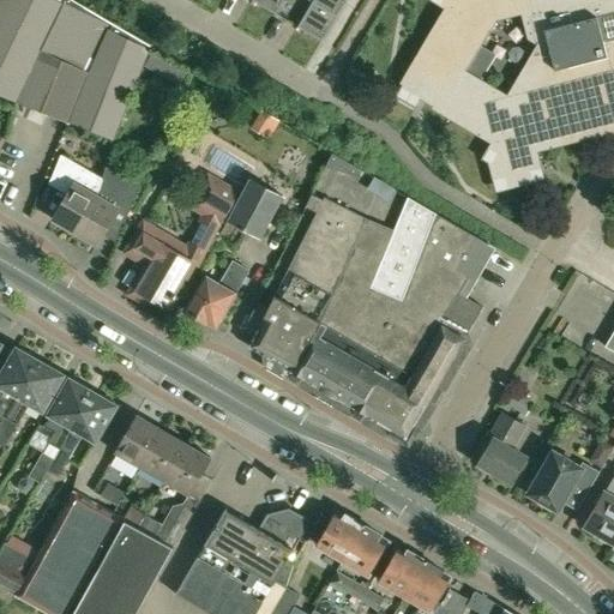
[(0,0),(0,94),(70,122),(71,121),(114,139),(151,46),(73,0),(0,0)]
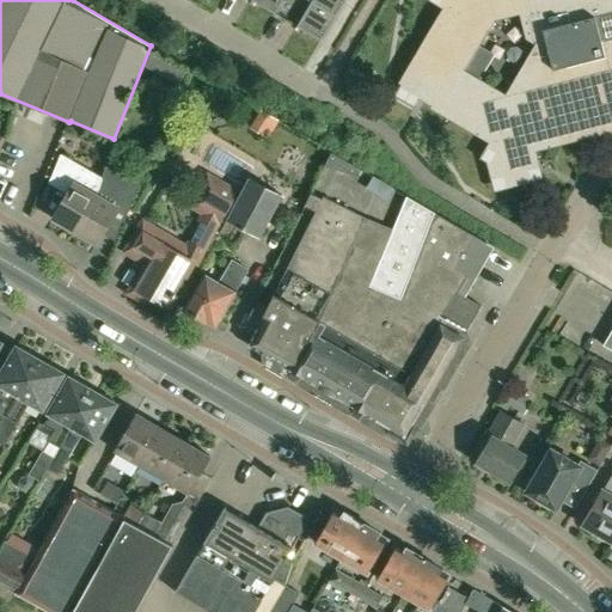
[(250,0),(275,14),(282,0),(250,0)]
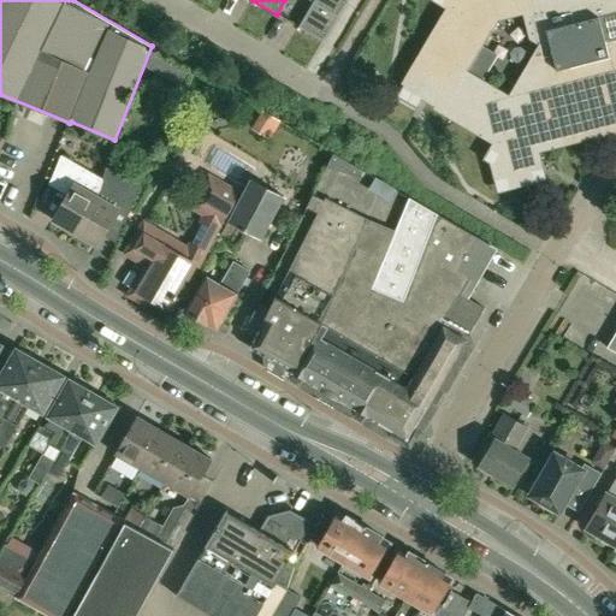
[(314,0),(298,28),(323,41),(347,0),(314,0)]
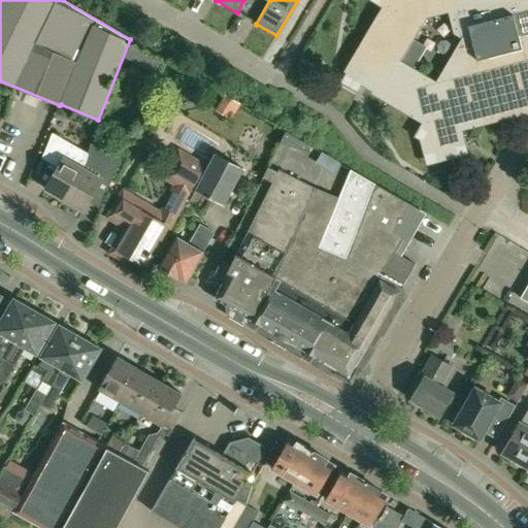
[(366,88),(425,123),(417,136),(422,138),(428,163),(450,157),(447,146),(463,142),(460,129),(527,110),(527,0),(373,0),(385,6),(340,83),(357,92),(362,85),(366,88)]
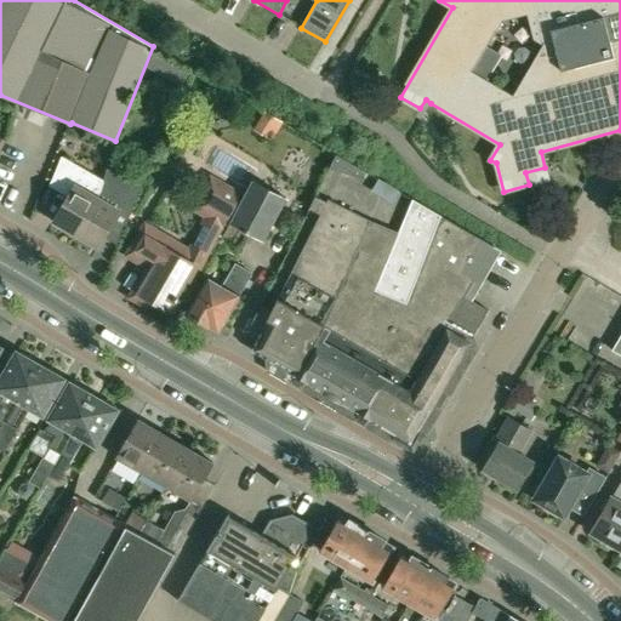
[(155,51),(147,66),(159,74),(169,58),(155,51)]
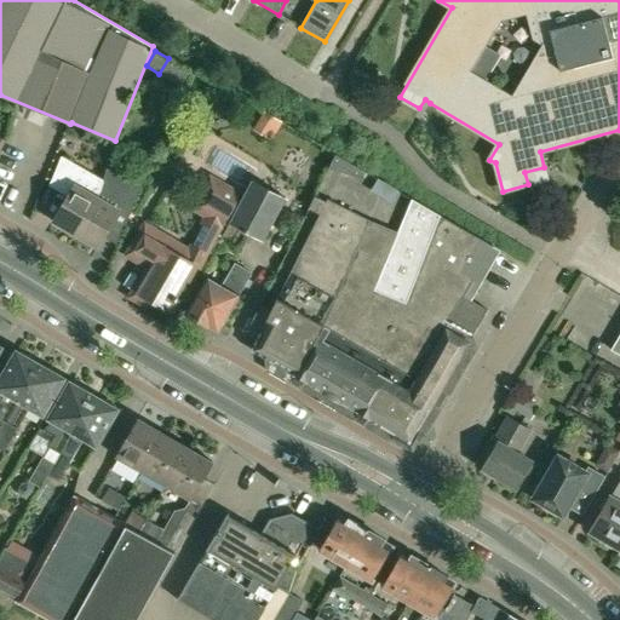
[(329,167),(357,176),(362,170),(336,154),(329,167)]
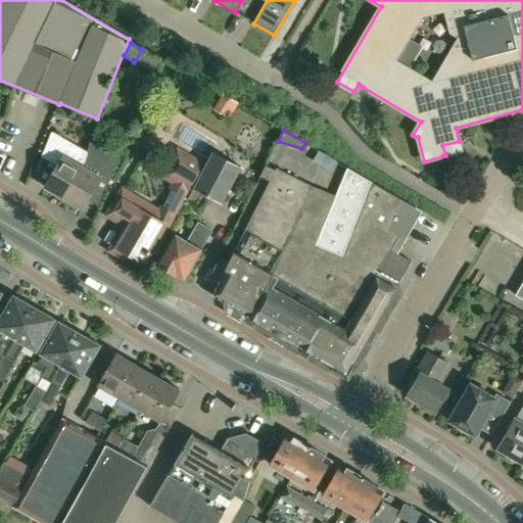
[(53,132),(44,152),(59,161),(45,187),(64,197),(82,167),(85,160),(87,152),(53,132)]
